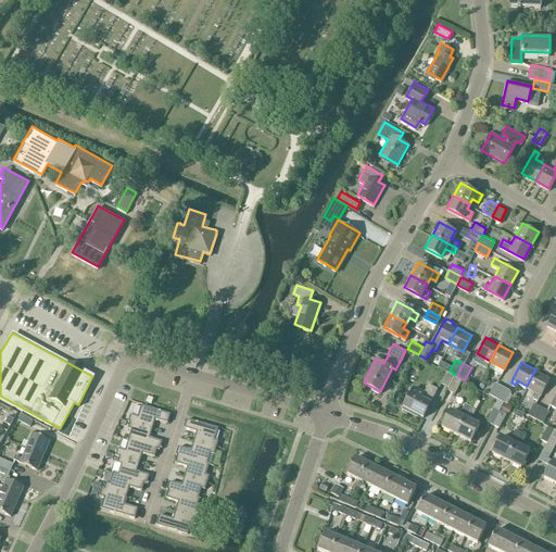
[(454,374),(450,371),(446,369),(440,381),(449,386),(454,374)]
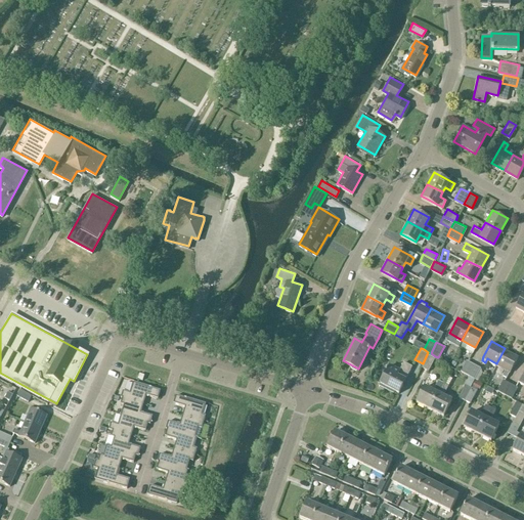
[(518,355),(505,348),(496,363),(505,367),(501,374),(507,376),(510,371),(518,355)]
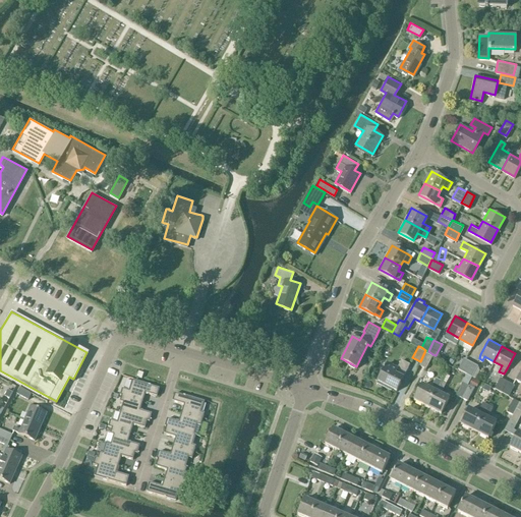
[(467,356),(470,350),(459,347),(457,352),(467,356)]
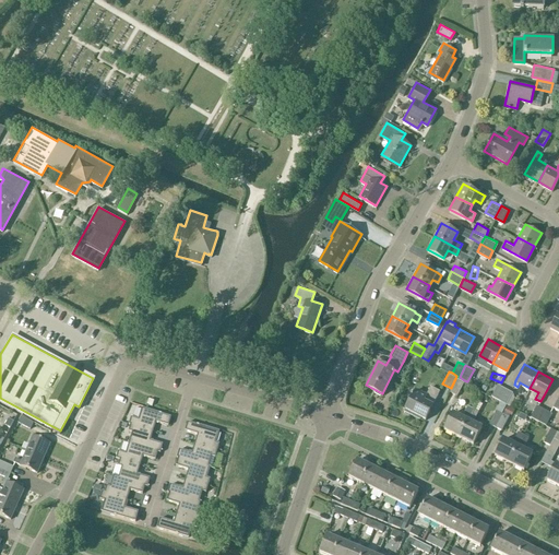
[(451,388),(450,390),(456,393),(464,380),(460,377),(456,376),(451,388)]
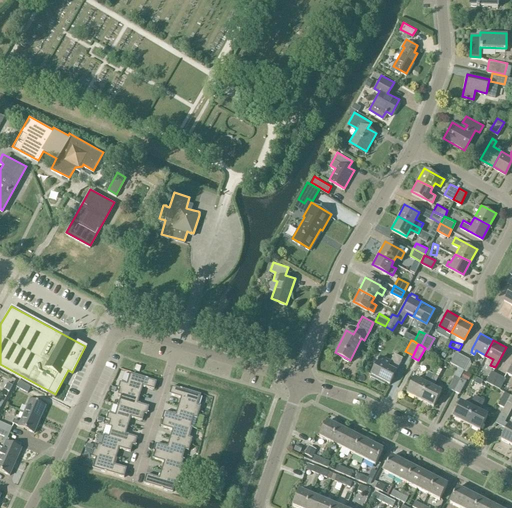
[(449,361),(456,364),(462,353),(455,349),(449,361)]
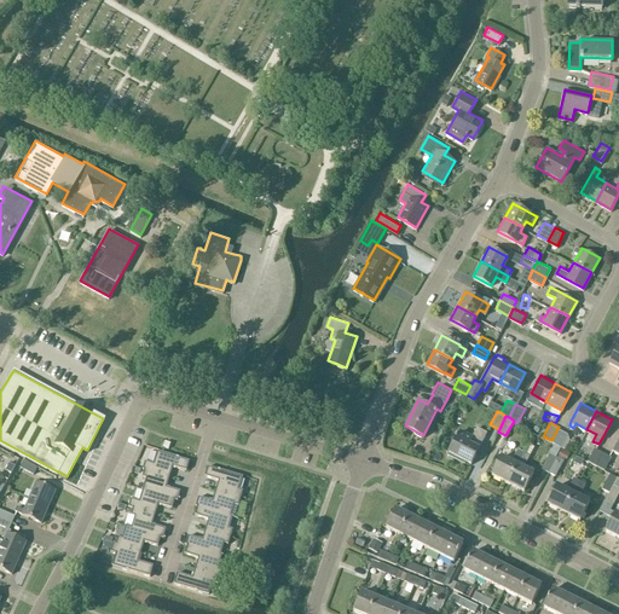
[(461,428),(447,453),(464,462),(466,459),(472,462),(479,446),(486,430),(476,426),(472,434),(461,428)]
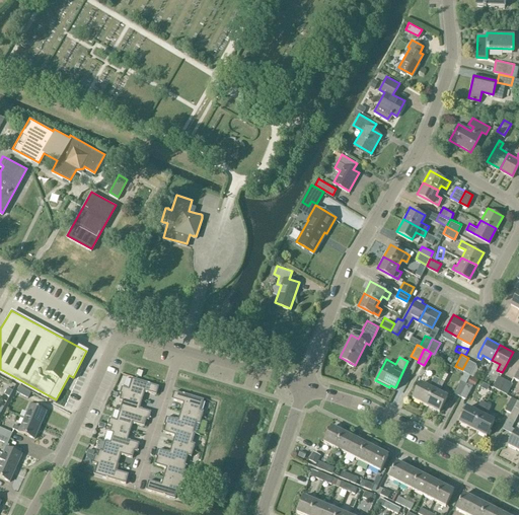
[(468,358),(462,369),(464,370),(470,373),(475,362),(468,358)]
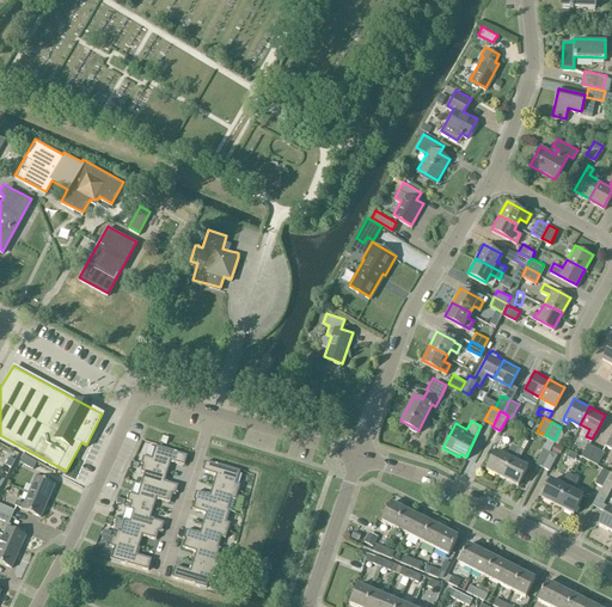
[(548,436),(534,461),(542,465),(550,449),(555,440),(548,436)]
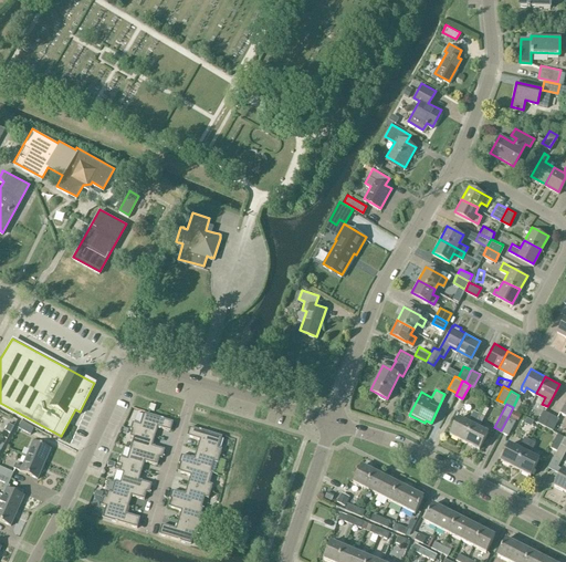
[(449,433),(464,440),(479,412),(473,408),(468,419),(458,415),(449,433)]
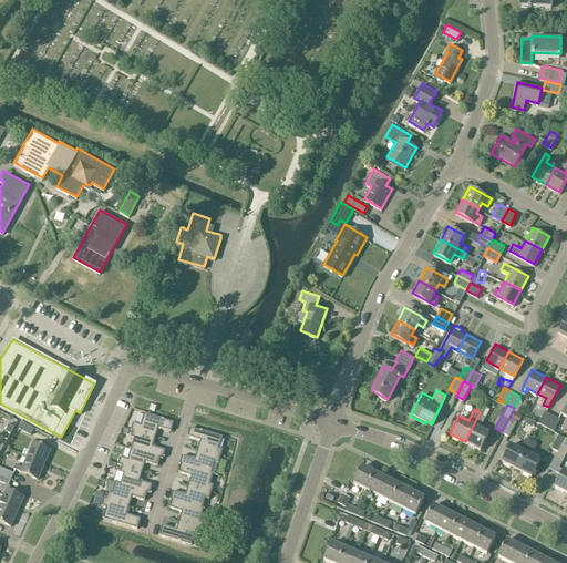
[(522,412),(514,409),(512,415),(518,419),(522,412)]
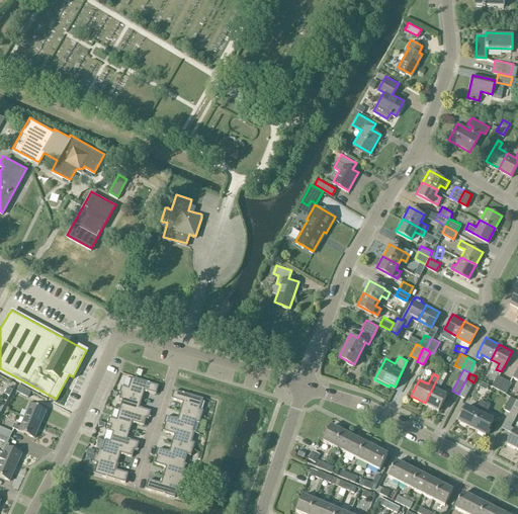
[(504,376),(497,373),(491,384),(498,388),(504,376)]
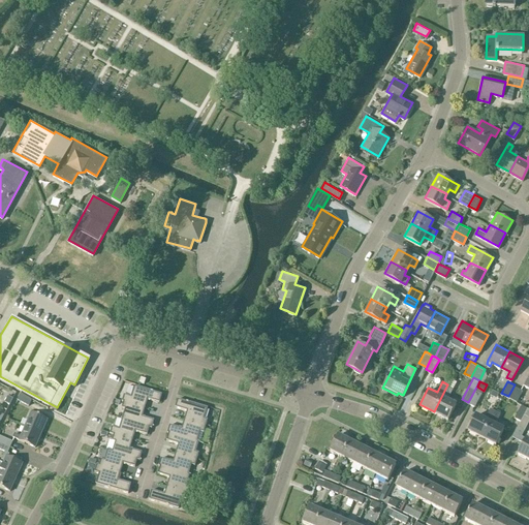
[(124,392),(122,399),(123,399),(145,405),(147,396),(159,400),(161,392),(153,390),(153,389),(134,383),(131,394),(124,392)]
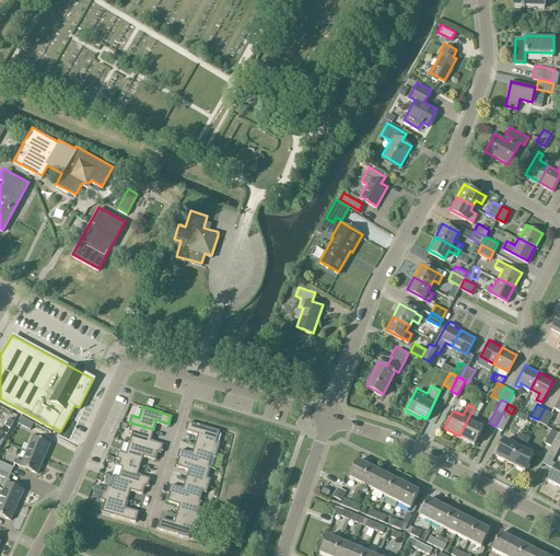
[(474,407),(459,436),(474,443),(482,426),(474,421),(479,409),(474,407)]
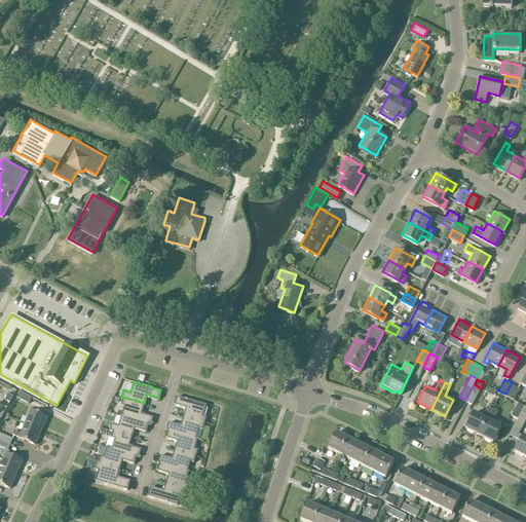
[(512,382),(505,394),(513,398),(519,386),(512,382)]
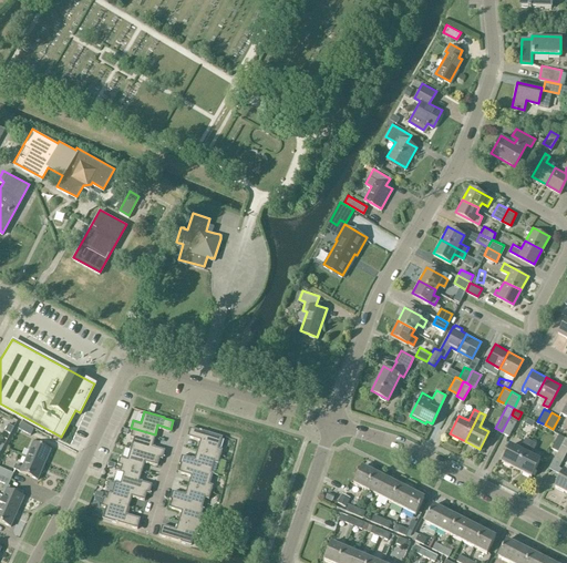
[(516,420),(509,417),(502,431),(508,434),(516,420)]
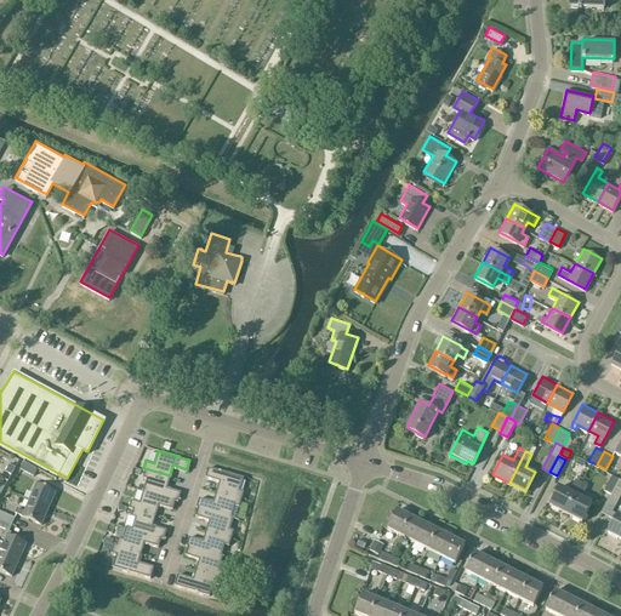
[(38,466),(26,460),(22,467),(34,473),(38,466)]
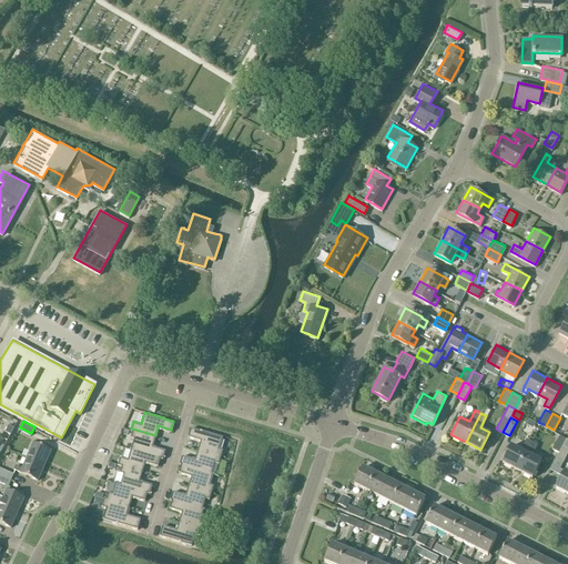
[(14,425),(8,422),(4,429),(10,432),(14,425)]
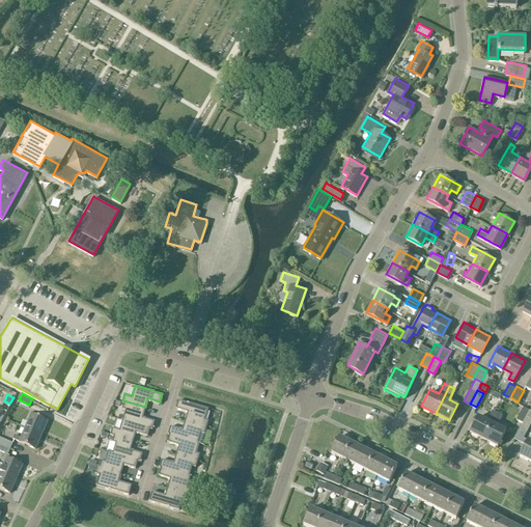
[(178,398),(175,406),(188,410),(185,419),(206,425),(207,419),(204,418),(208,407),(188,400),(187,401),(178,398)]
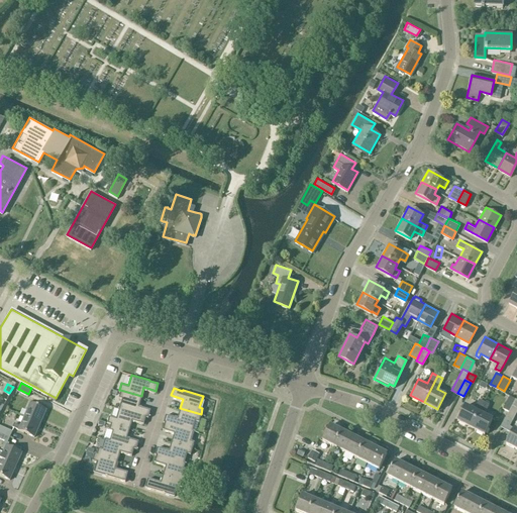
[(120,390),(119,396),(122,397),(119,407),(145,415),(148,416),(150,408),(138,405),(141,396),(120,390)]
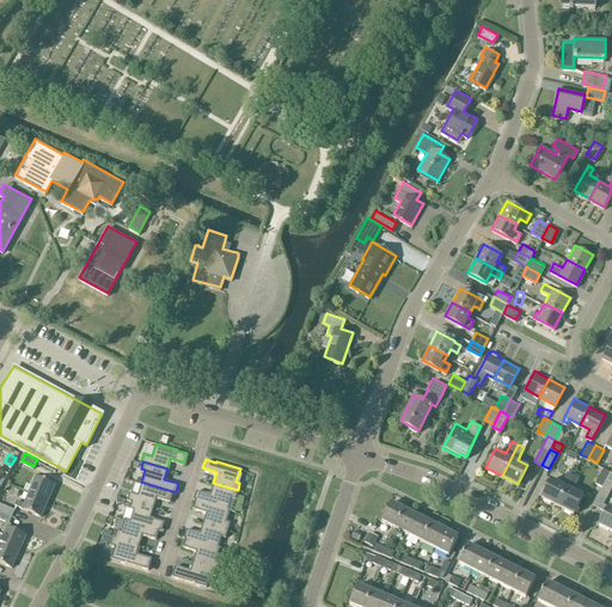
[(594,480),(601,484),(610,470),(603,466),(594,480)]
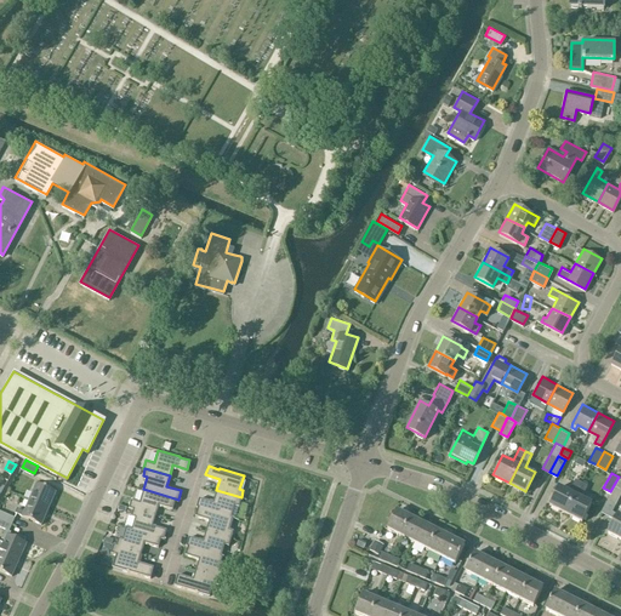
[(565,511),(581,480),(575,477),(569,489),(559,484),(550,503),(565,511)]
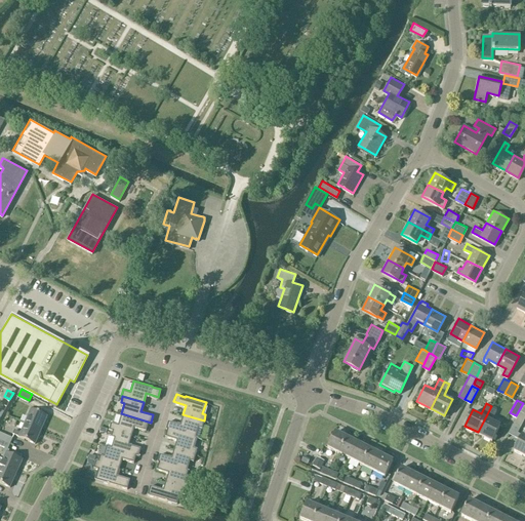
[(524,414),(524,403),(523,403),(516,415),(514,422),(520,425),(524,414)]
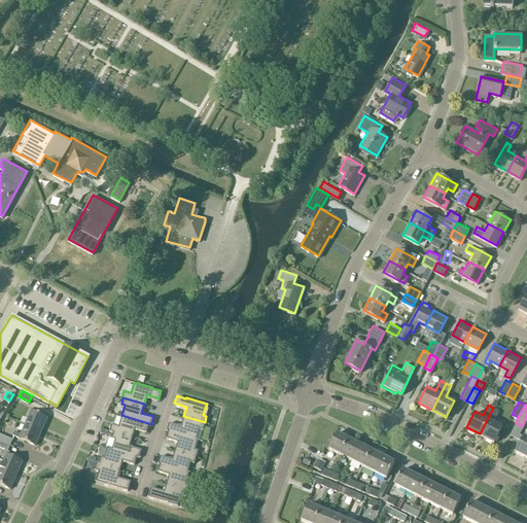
[(498,410),(493,408),(480,433),(493,441),(502,425),(493,420),(498,410)]
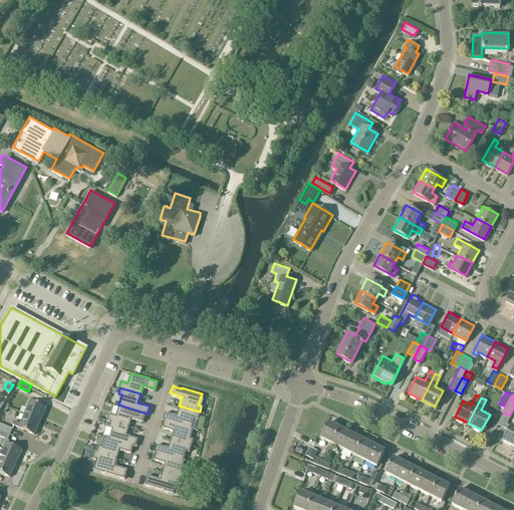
[(30,399),(24,412),(40,419),(46,405),(30,399)]
